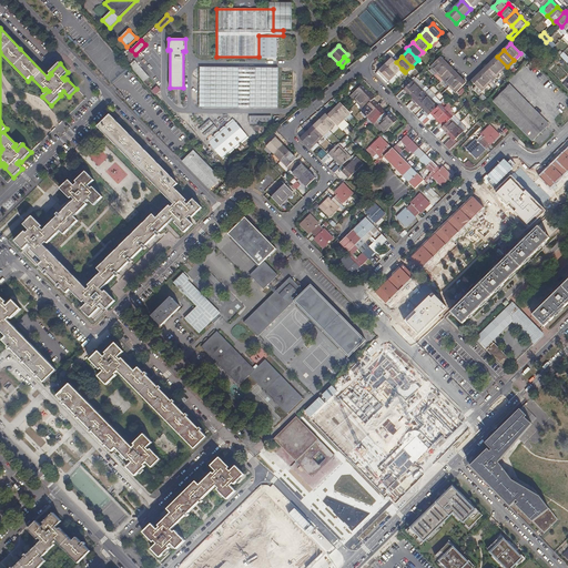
[(500,72),(507,67),(497,57),(490,62),(500,72)]
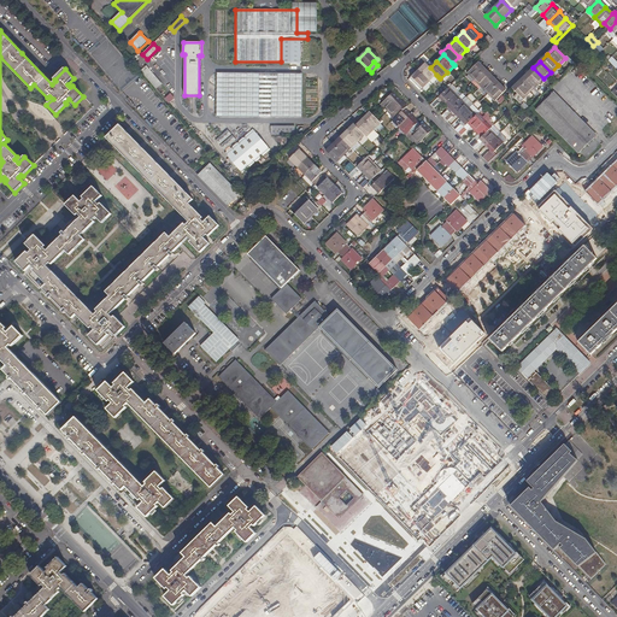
[(475,81),(486,70),(479,63),(468,74),(469,75),(475,81)]
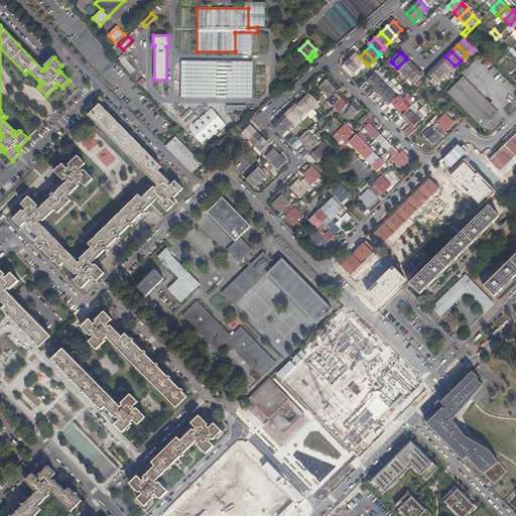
[(360,56),(356,53),(350,59),(359,69),(360,68),(365,62),(360,56)]
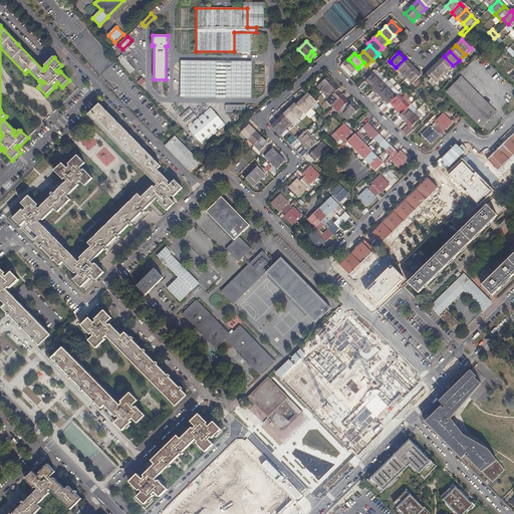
[(131,74),(135,70),(122,55),(117,59),(131,74)]
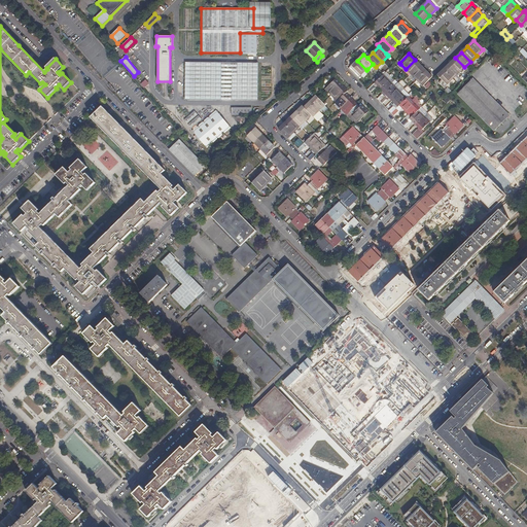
[(464,67),(455,58),(450,64),(458,73),(464,67)]
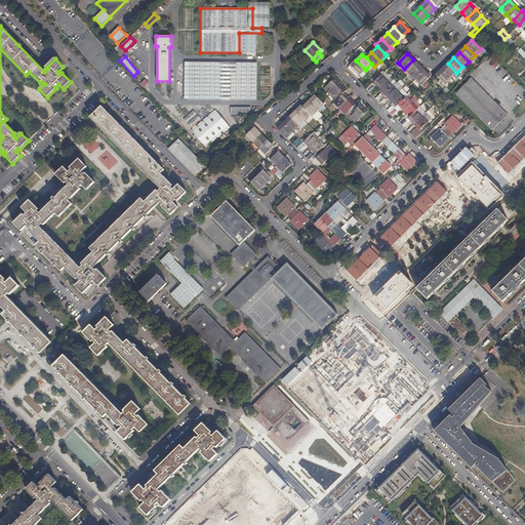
[(409,74),(418,66),(413,59),(404,69),(409,74)]
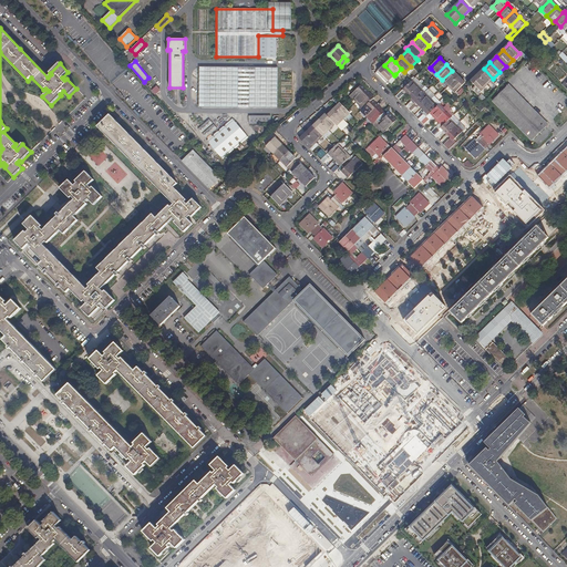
[(394,75),(384,65),(379,71),(383,75),(388,81),(394,75)]
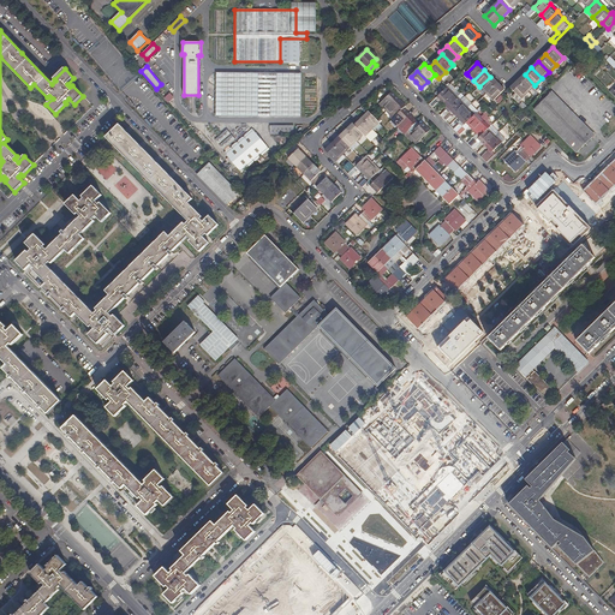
[(300,73),(215,73),(215,117),(300,117),(300,73)]
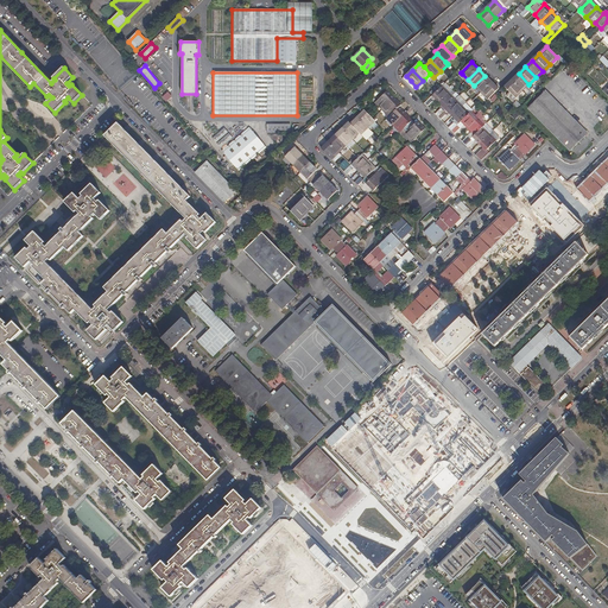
[(529,84),(519,74),(512,81),(523,92),(529,84)]
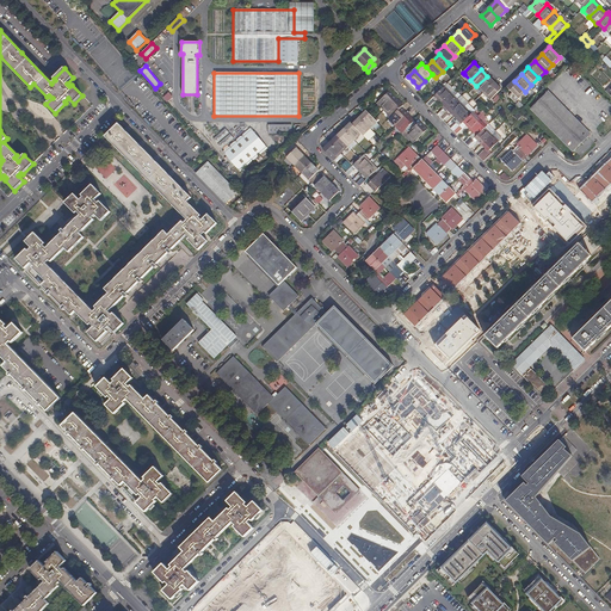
[(483,93),(494,82),(487,76),(476,86),(483,93)]
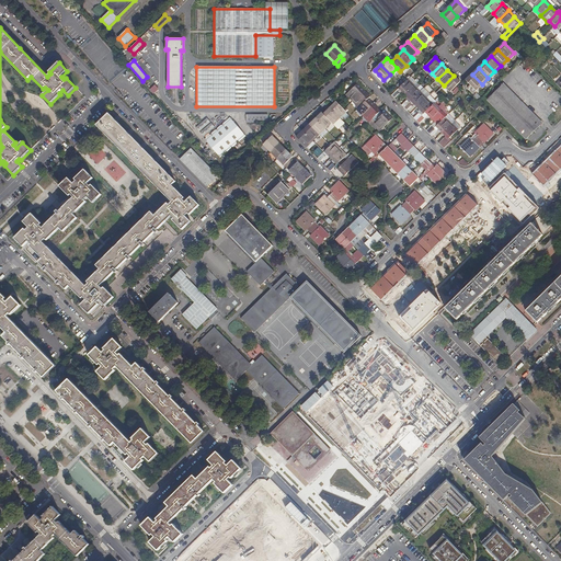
[(482,84),(472,75),(466,80),(467,81),(476,90),(482,84)]
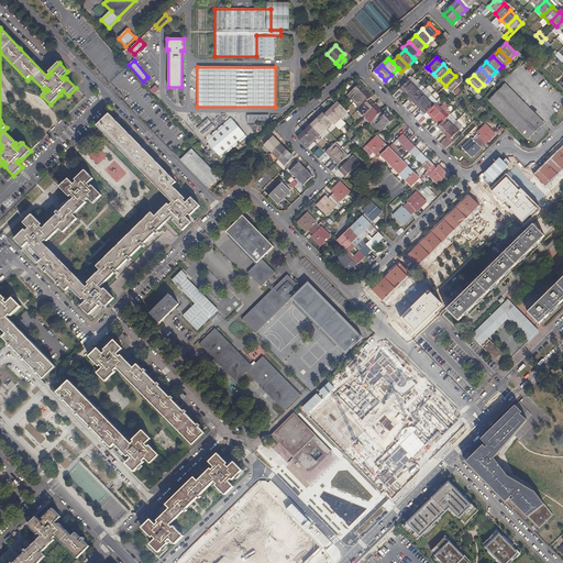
[(409,80),(416,86),(419,83),(414,76),(409,80)]
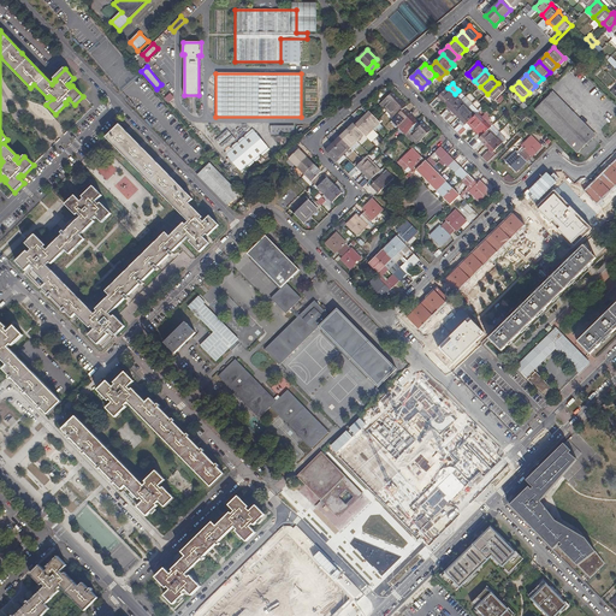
[(504,92),(505,90),(498,83),(487,94),(495,101),(504,92)]
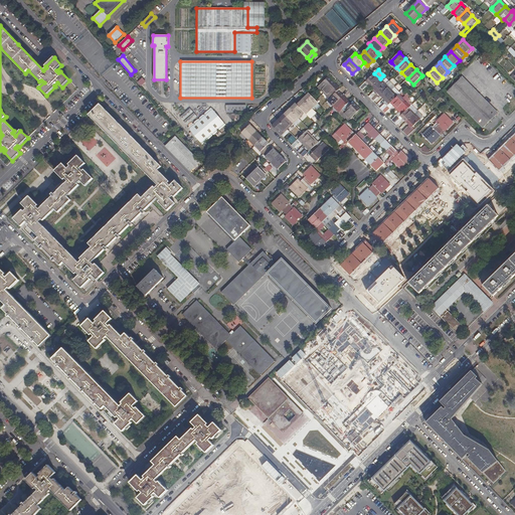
[(374,73),(359,88),(362,91),(369,83),(372,88),(380,78),(374,73)]
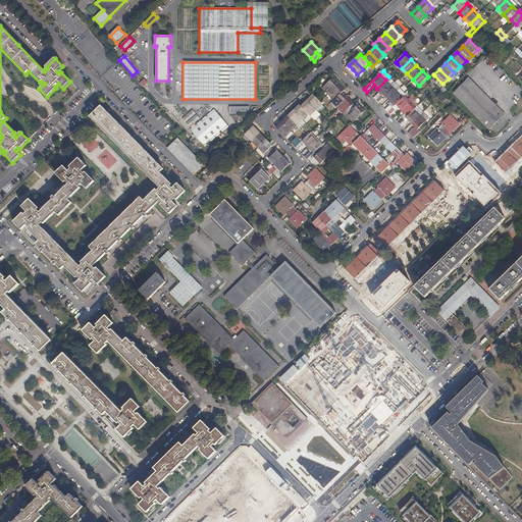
[(388,76),(385,80),(390,86),(395,82),(389,76),(388,76)]
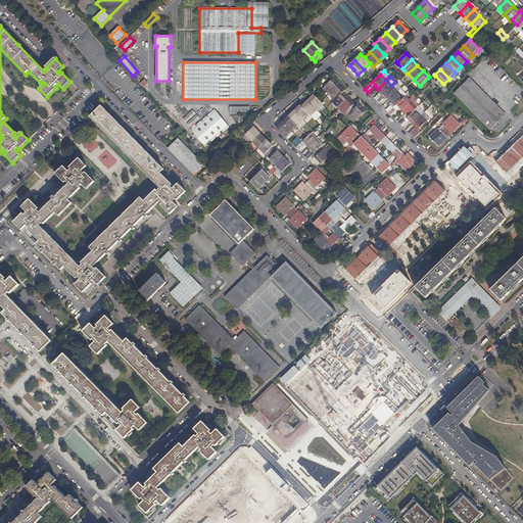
[(329,95),(339,85),(333,79),(323,89),(329,95)]
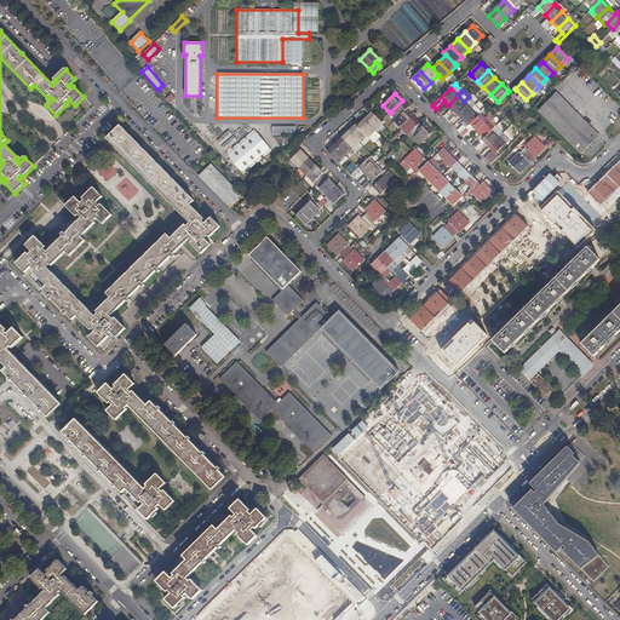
[(581,154),(600,137),(556,93),(539,110),(581,154)]
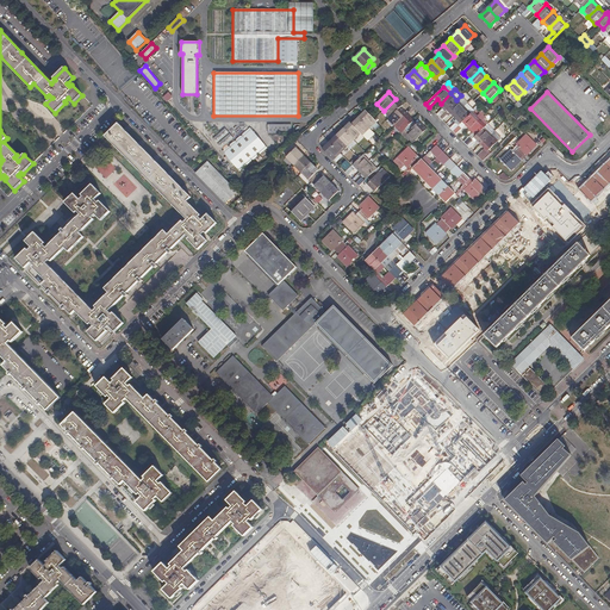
[(444,107),(436,116),(440,118),(456,100),(450,93),(441,104),(444,107)]
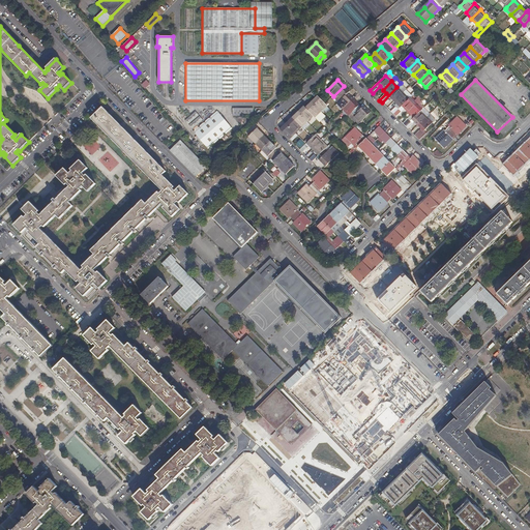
[(339,101),(348,93),(349,92),(344,86),(333,96),(339,101)]
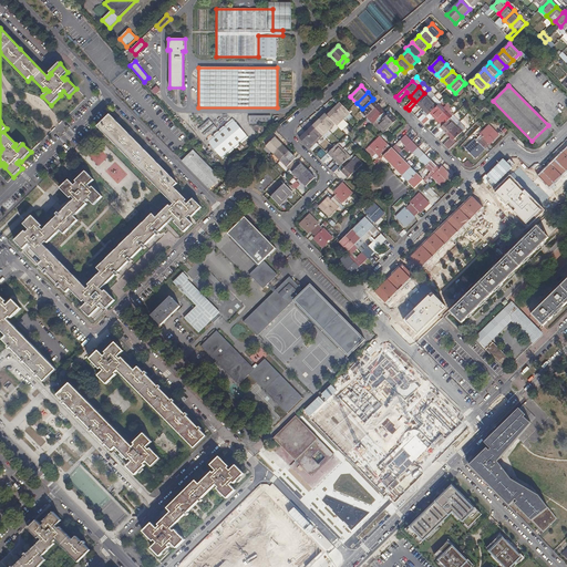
[(424,93),(409,110),(411,112),(419,105),(422,109),(431,100),(424,93)]
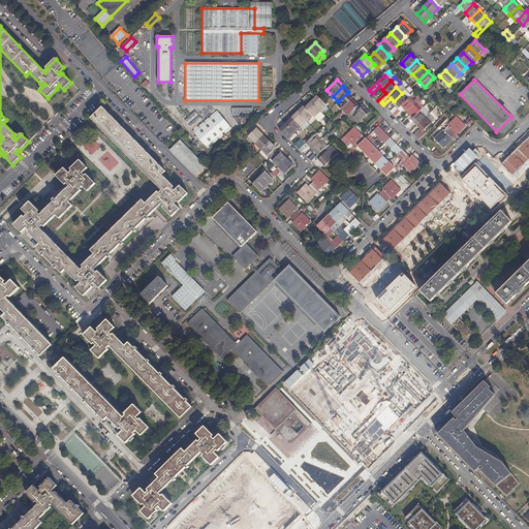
[(342,110),(352,99),(347,93),(338,101),(337,103),(342,110)]
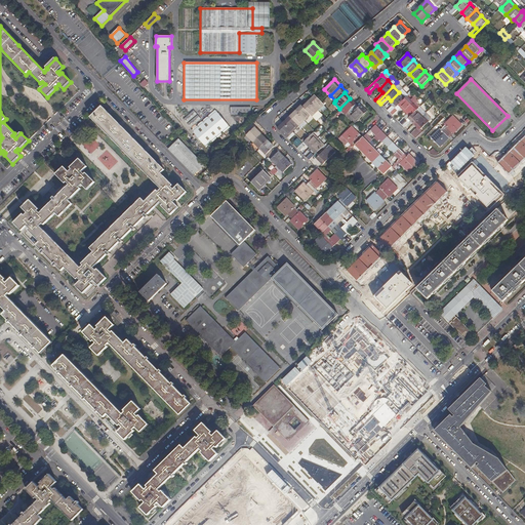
[(399,92),(391,101),(397,107),(398,106),(405,98),(399,92)]
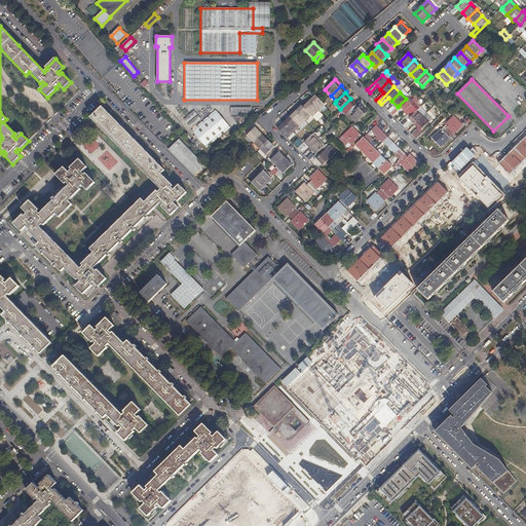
[(323,104),(315,96),(309,102),(318,111),(325,105),(323,104)]
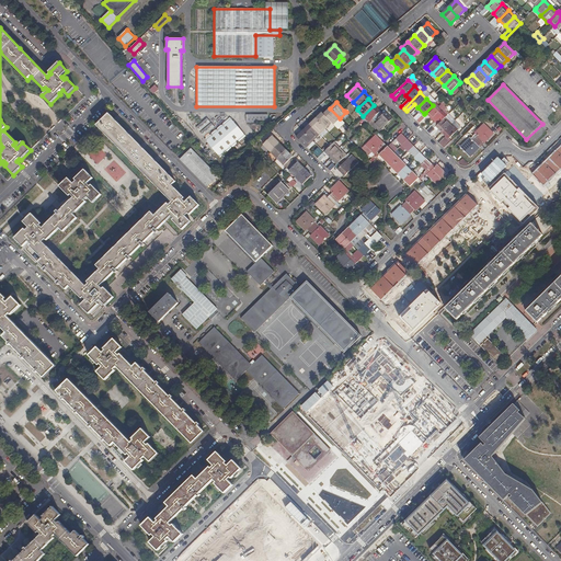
[(425,113),(432,118),(441,110),(434,103),(433,105),(425,113)]
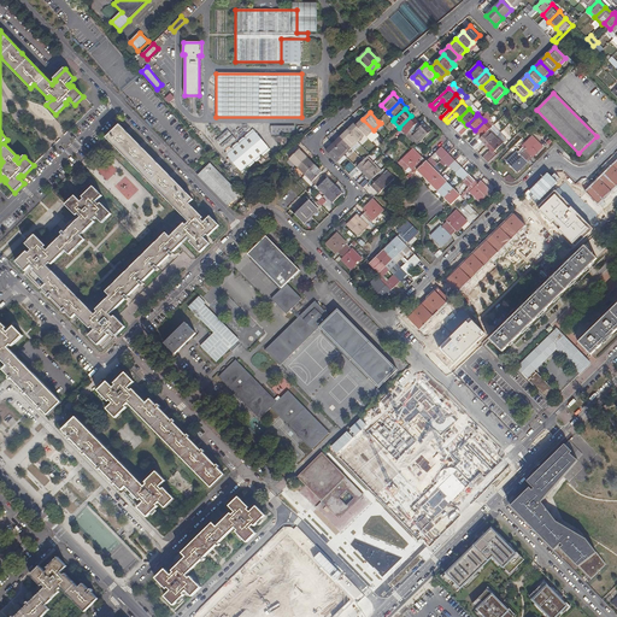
[(417,124),(418,123),(411,116),(399,128),(406,135),(417,124)]
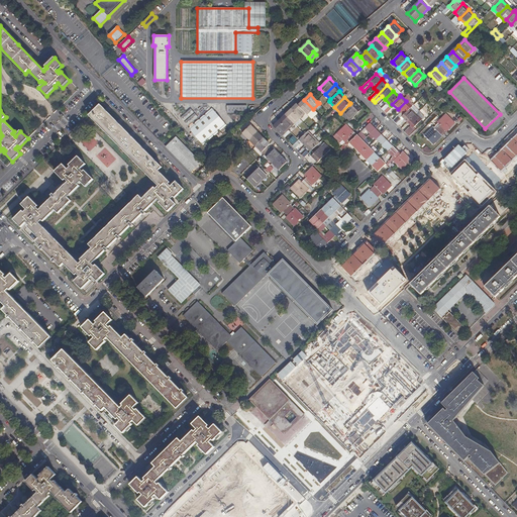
[(304,100),(298,106),(312,120),(318,114),(313,109),(304,100)]
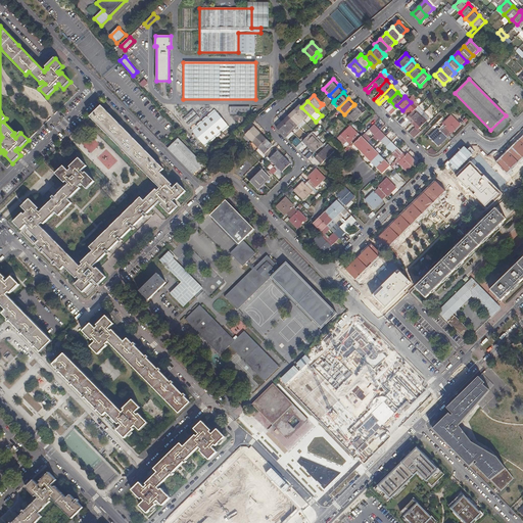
[(411,102),(402,110),(409,116),(415,109),(417,108),(411,102)]
